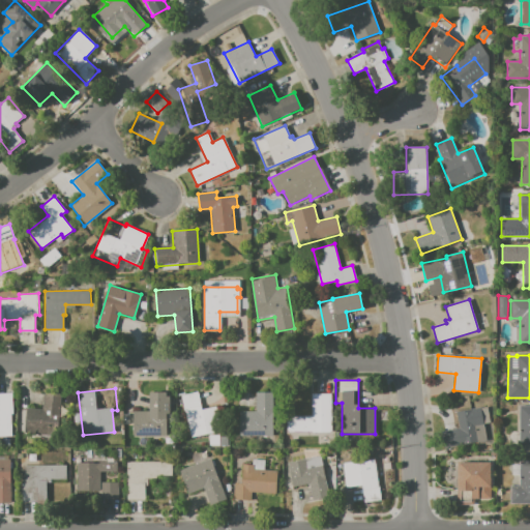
[(23,433),(25,408),(47,410),(48,405),(42,404),(43,389),(60,390),(56,436),(23,433)]
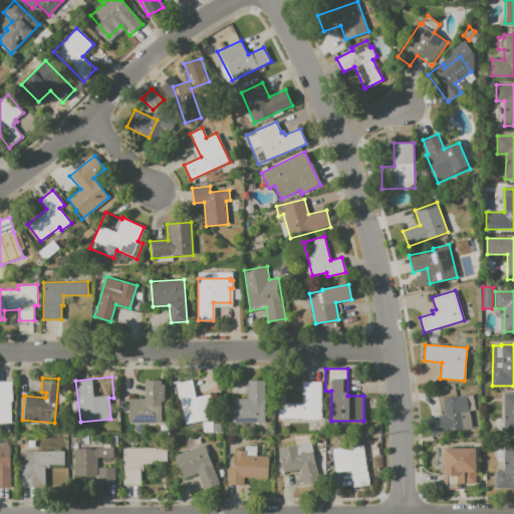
[(129,399),(145,398),(145,380),(164,379),(165,422),(130,423),(129,399)]
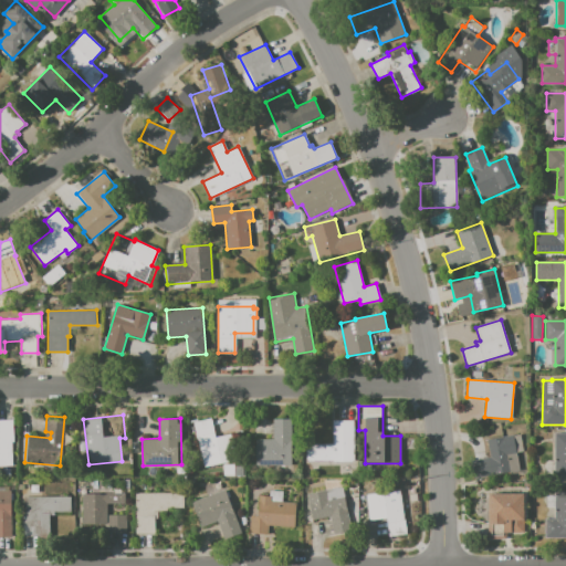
[(203,467),(194,421),(211,418),(216,437),(233,432),(240,459),(203,467)]
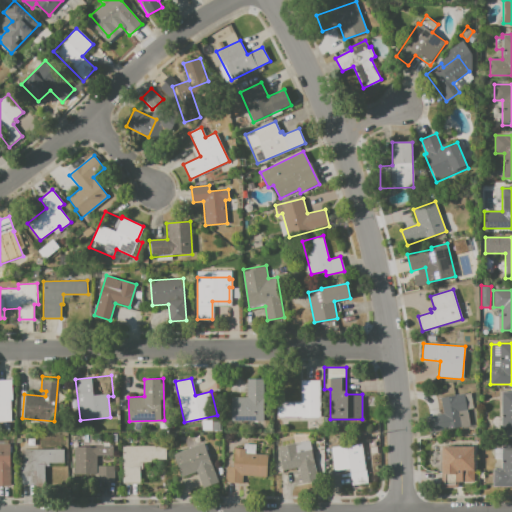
[(300,379),(321,379),(321,417),(277,417),(277,401),(300,401),(300,379)]
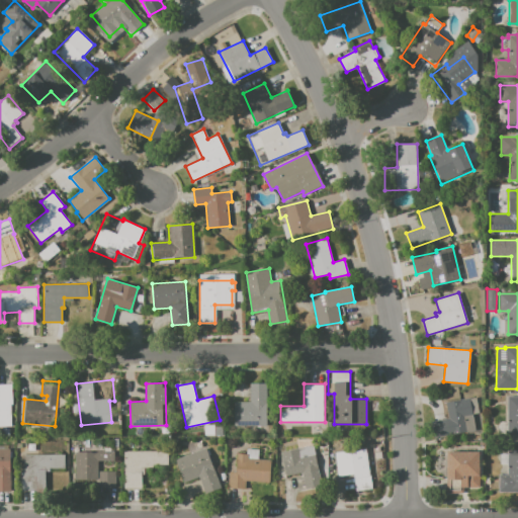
[(0,384),(11,384),(12,426),(0,426),(0,384)]
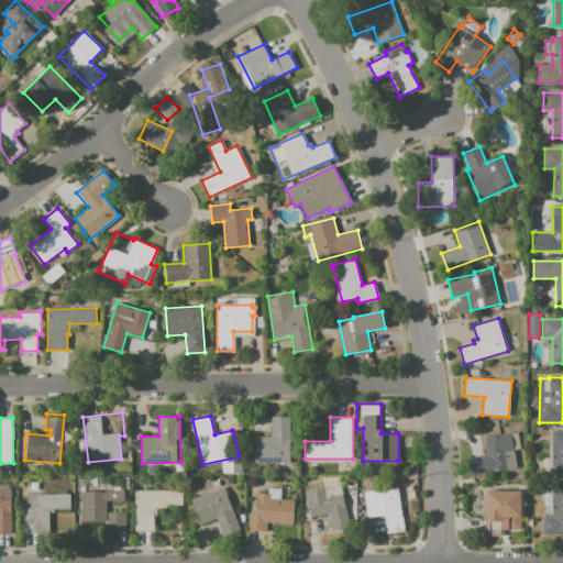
[(254,435),(272,435),(272,418),(290,418),(290,463),(254,463),(254,435)]
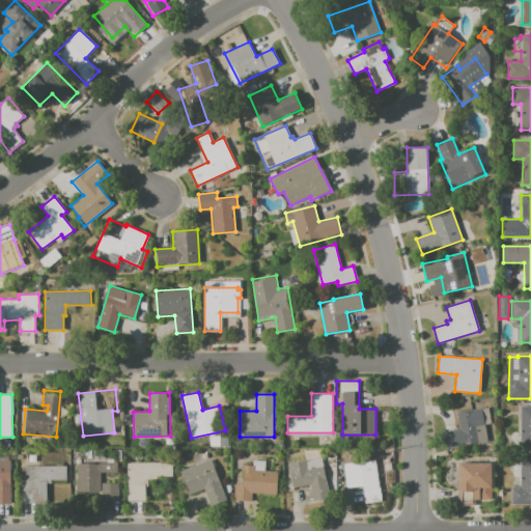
[(530,450),(520,450),(520,406),(530,406),(530,450)]
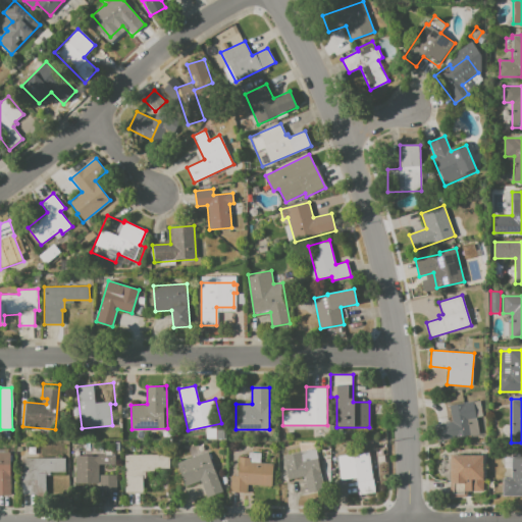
[(449,406),(479,401),(482,418),(477,419),(479,433),(444,439),(440,423),(452,421),(449,406)]
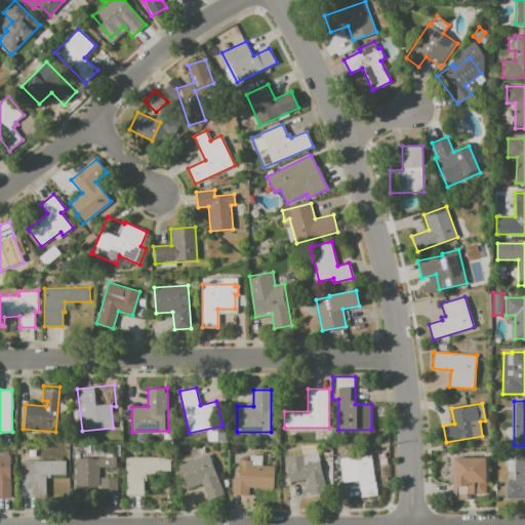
[(0,451),(8,451),(8,455),(11,455),(11,497),(0,497),(0,451)]
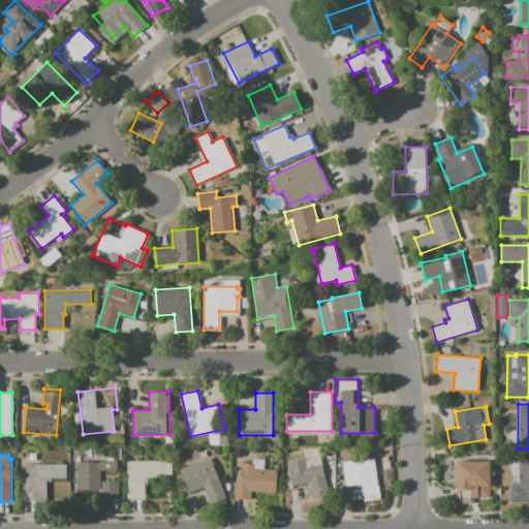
[(287,462),(320,456),(328,497),(312,500),(309,483),(291,486),(287,462)]
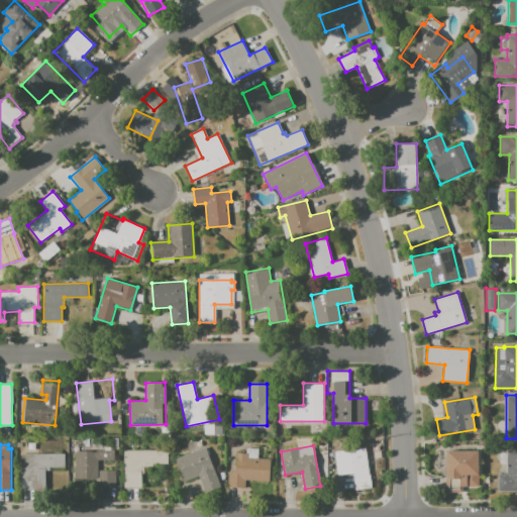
[(174,458),(204,447),(220,487),(206,493),(199,477),(184,483),(174,458)]
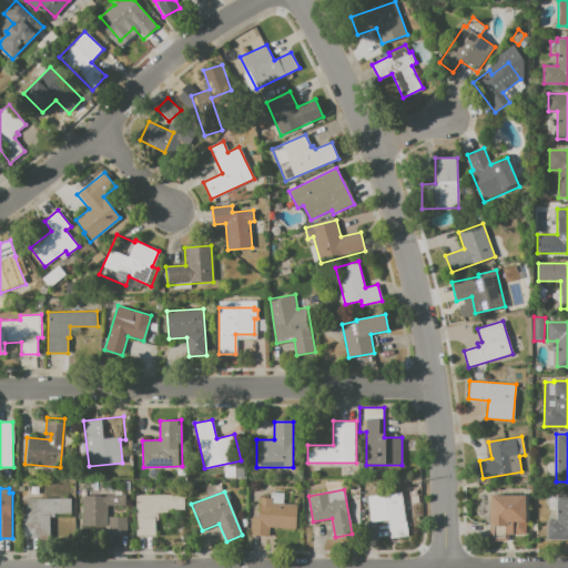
[(260,497),(271,498),(271,492),(284,493),(283,504),(297,504),(295,529),(270,528),(269,537),(250,536),(252,517),(259,518),(260,497)]
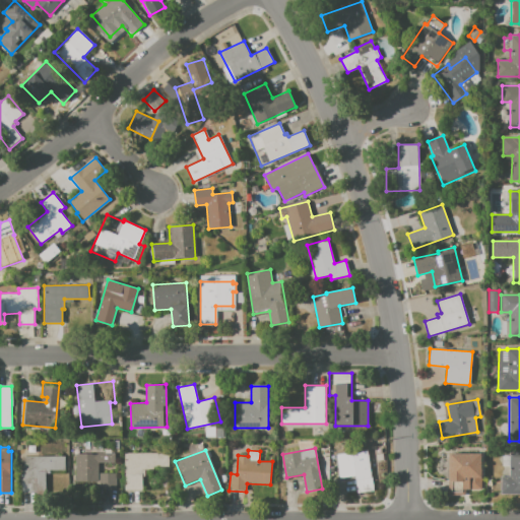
[(335,454),(368,450),(373,491),(356,493),(354,476),(338,478),(335,454)]
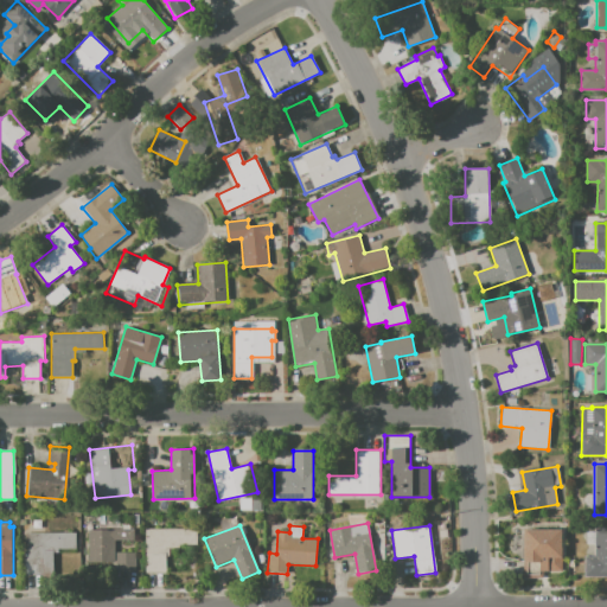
[(606,576),(585,576),(585,556),(594,556),(595,528),(606,528),(606,576)]
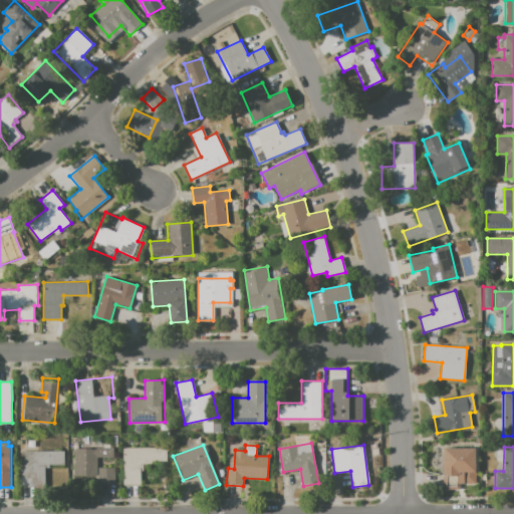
[(74,449),(114,448),(114,457),(98,457),(98,468),(114,467),(114,483),(98,483),(98,477),(98,476),(94,476),(94,477),(75,478),(74,449)]
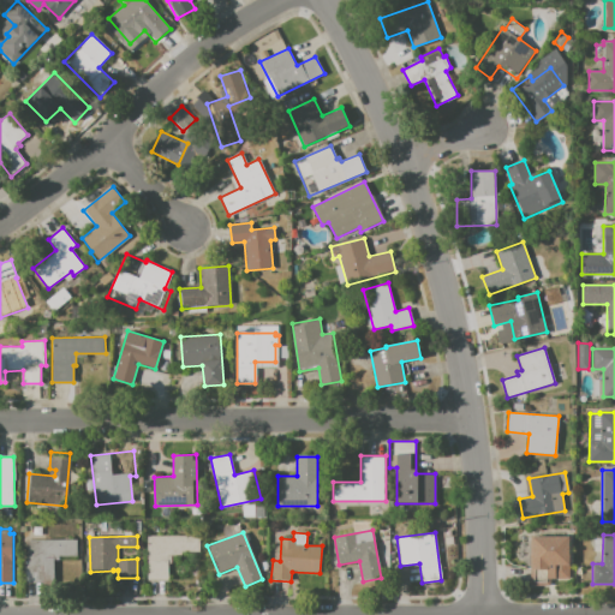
[(147,536),(201,536),(201,553),(181,553),(181,556),(172,556),(172,562),(168,562),(168,580),(147,580),(147,536)]
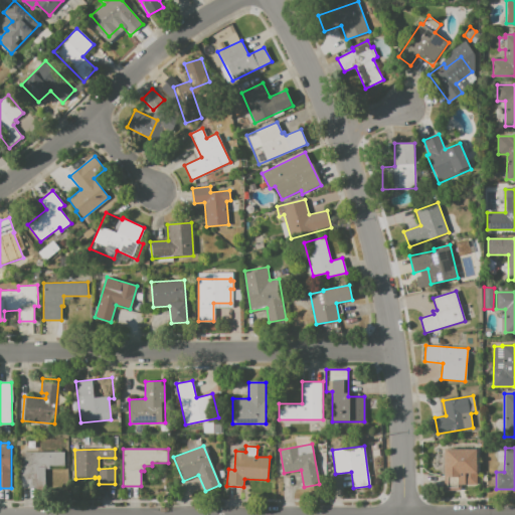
[(446,449),(476,449),(476,484),(460,484),(460,490),(444,490),(444,470),(446,470),(446,449)]
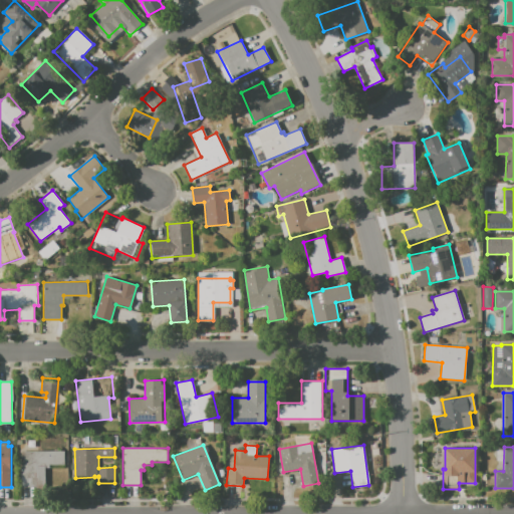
[(21,452),(62,451),(63,467),(45,467),(45,486),(21,486),(21,452)]
